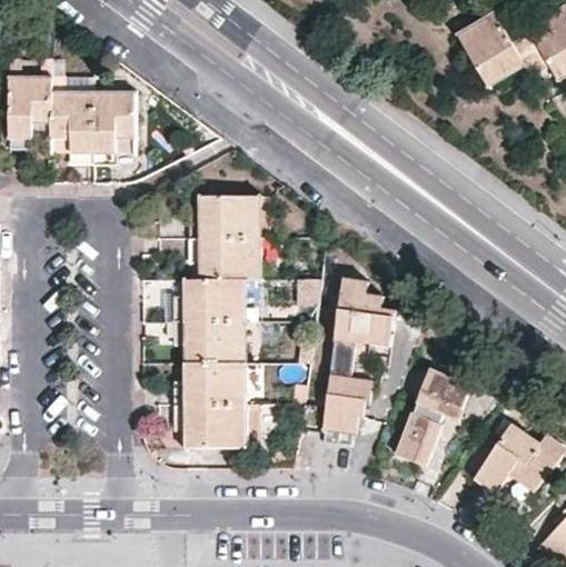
[(565,3),(525,27),(542,52),(548,63),(556,76),(565,69),(565,3)]
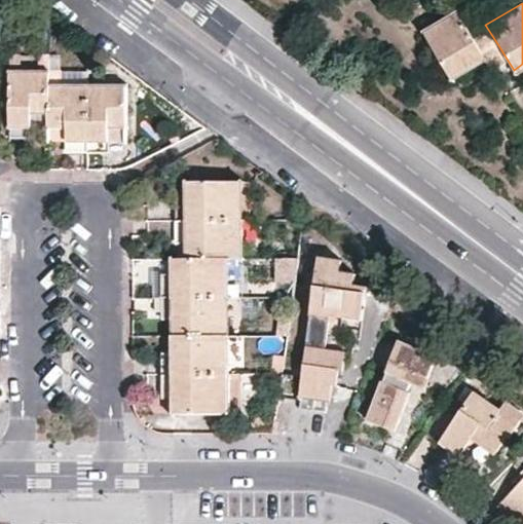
[(484,58),(500,48),(485,25),(470,33),(455,12),(421,33),(448,78),(484,58)]
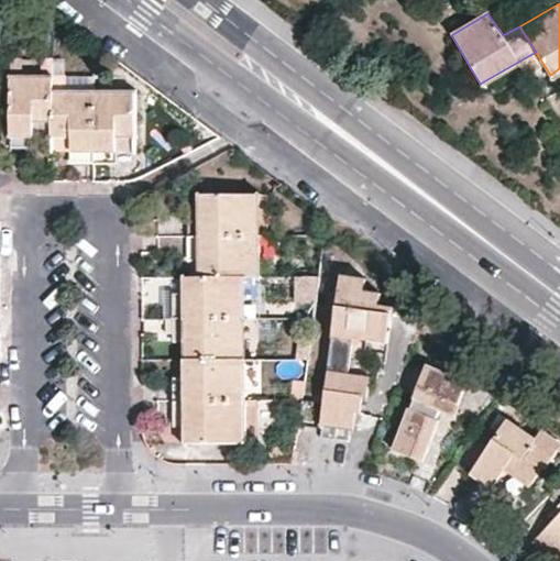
[(542,63),(536,52),(518,62),(524,73),(542,63)]
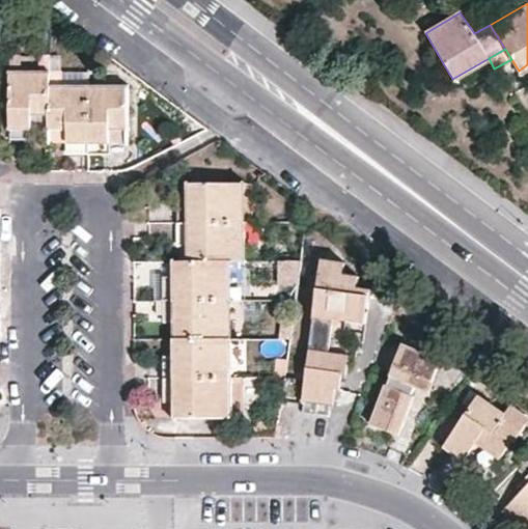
[(527,64),(519,71),(527,86),(527,64)]
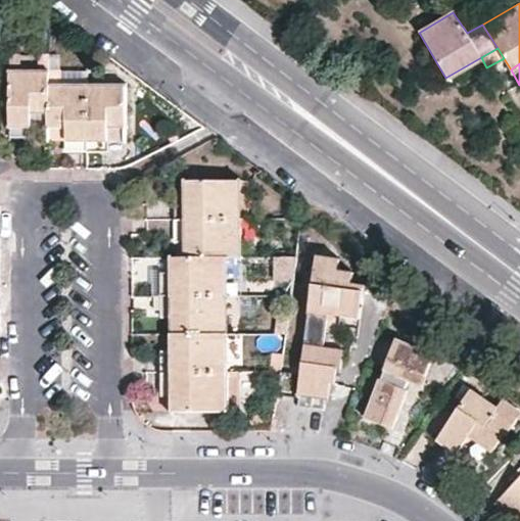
[(78,67),(43,68),(43,73),(43,84),(79,84),(78,67)]
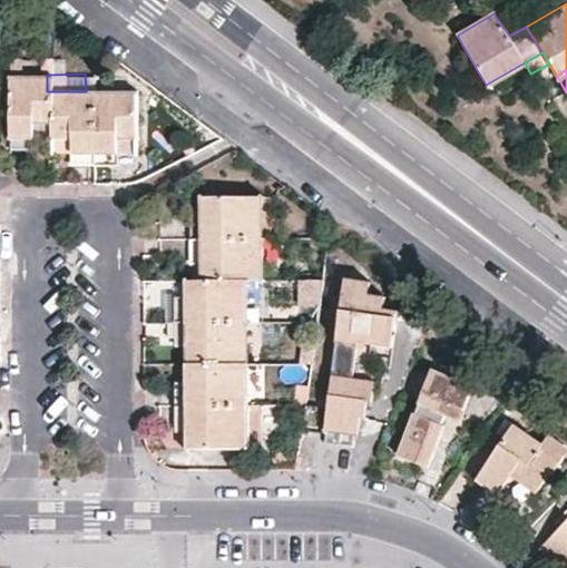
[(29,137),(47,137),(47,91),(47,79),(7,79),(7,150),(30,150),(29,137)]
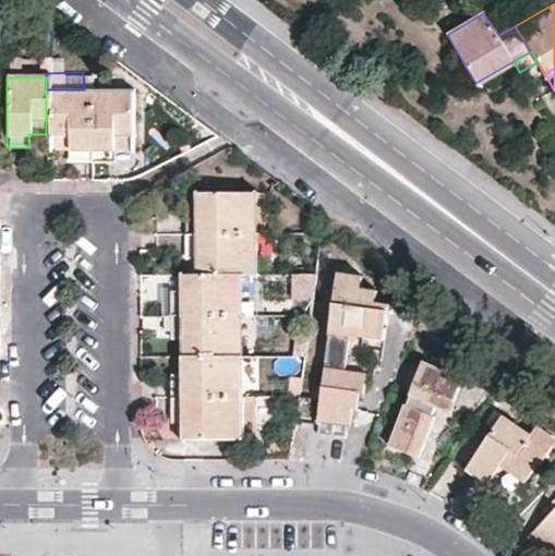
[(46,89),(46,134),(46,147),(67,147),(65,164),(87,164),(87,89),(84,89),(46,89)]
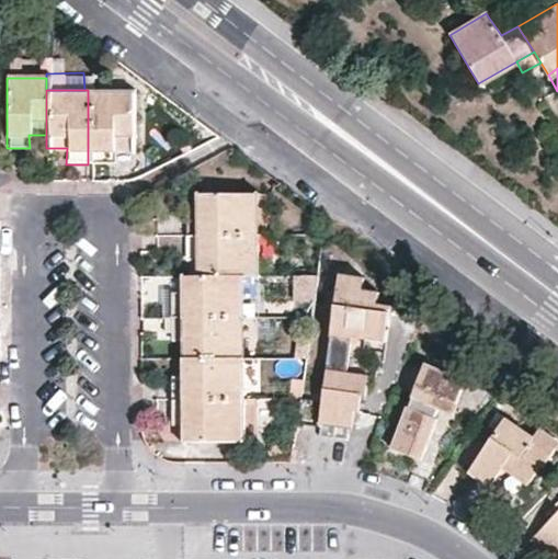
[(88,90),(88,164),(110,164),(110,149),(129,149),(131,91),(88,90)]
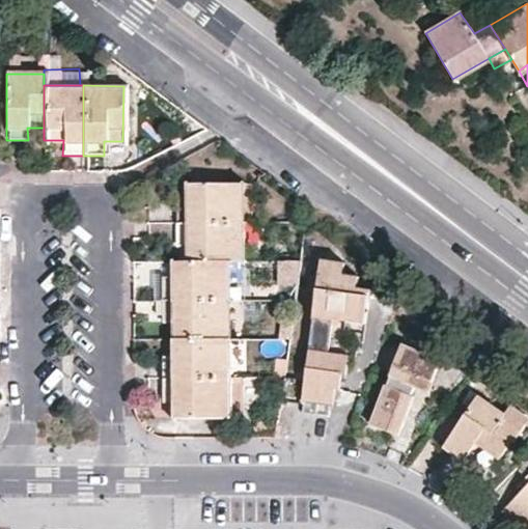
[(185,219),(239,220),(239,183),(185,183),(185,199),(185,219)]
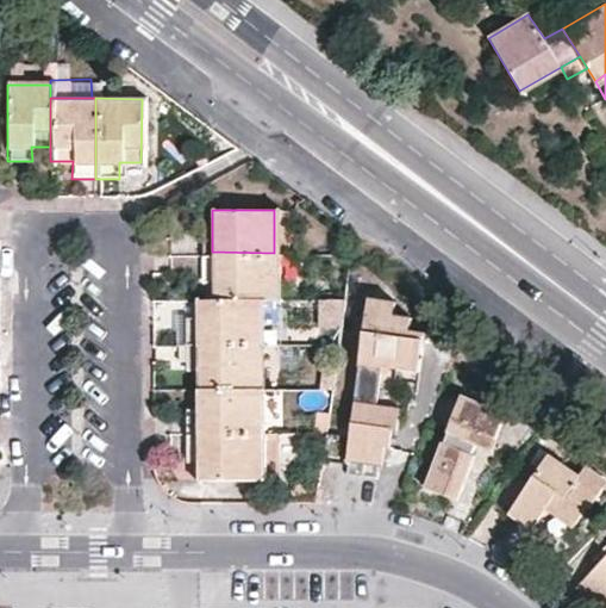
[(200,230),(200,252),(212,252),(212,229),(200,230)]
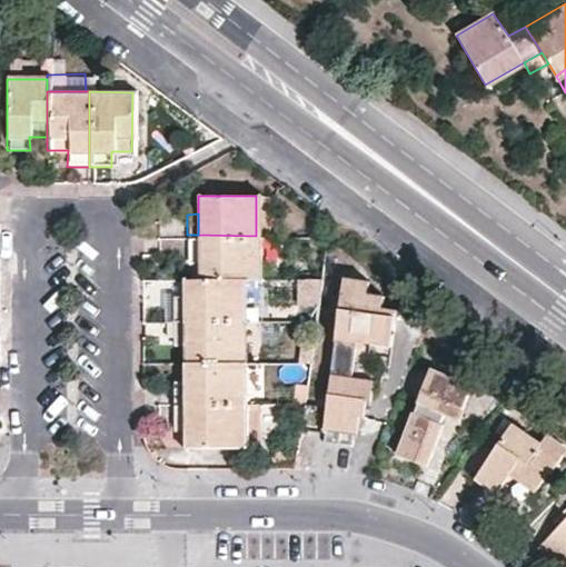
[(187,255),(198,255),(198,235),(187,235),(187,255)]
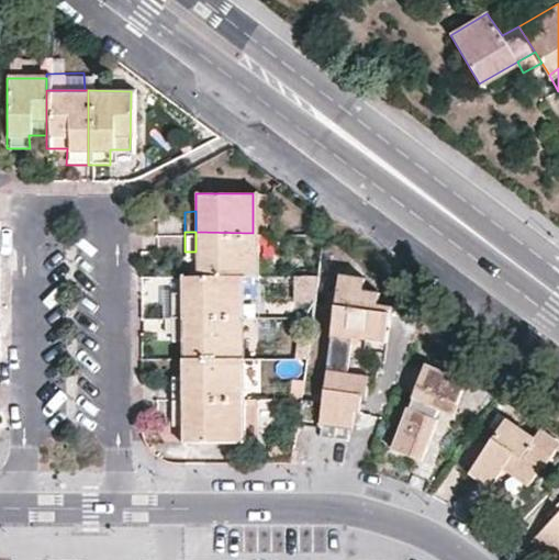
[(196,276),(239,276),(253,276),(253,233),(196,232),(196,252),(196,276)]
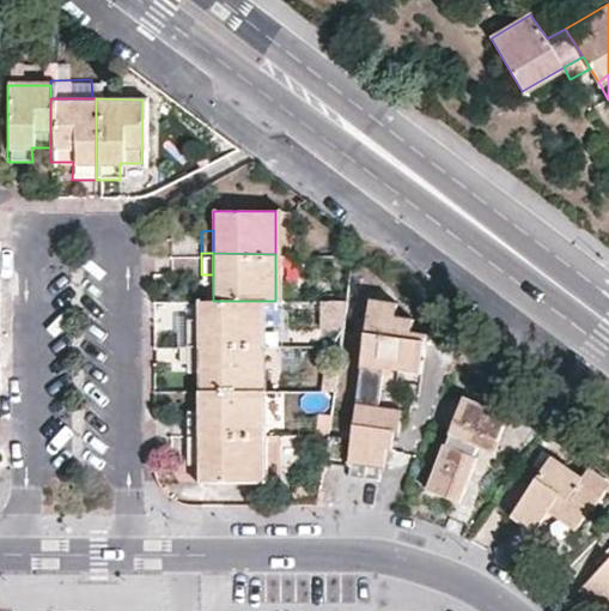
[(367,295),(345,460),(349,461),(351,457),(367,459),(382,460),(384,445),(389,446),(391,427),(396,428),(400,404),(376,400),(381,363),(419,368),(424,328),(409,326),(410,313),(394,310),(394,300),(367,295)]
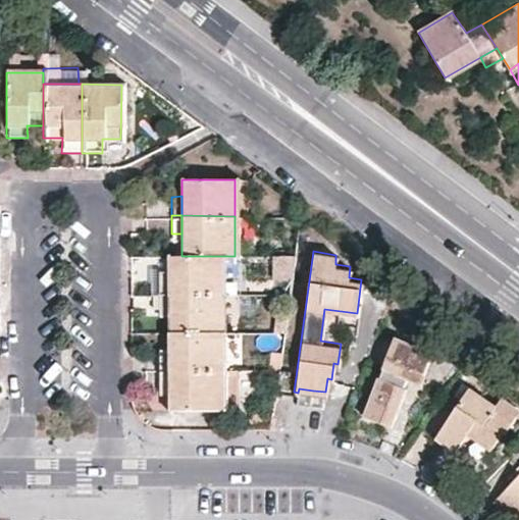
[(222,294),(222,256),(182,256),(168,256),(168,276),(169,295),(222,294)]
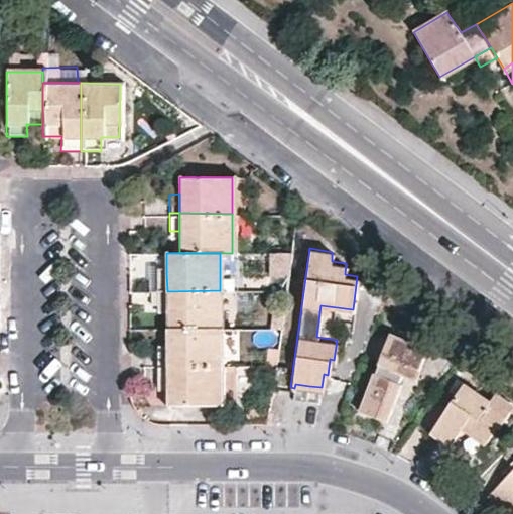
[(167,291),(166,273),(155,273),(155,291),(167,291)]
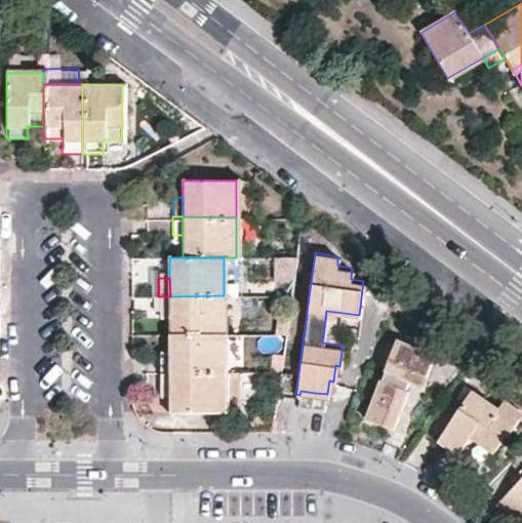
[(224,333),(224,295),(170,296),(170,314),(170,333),(224,333)]
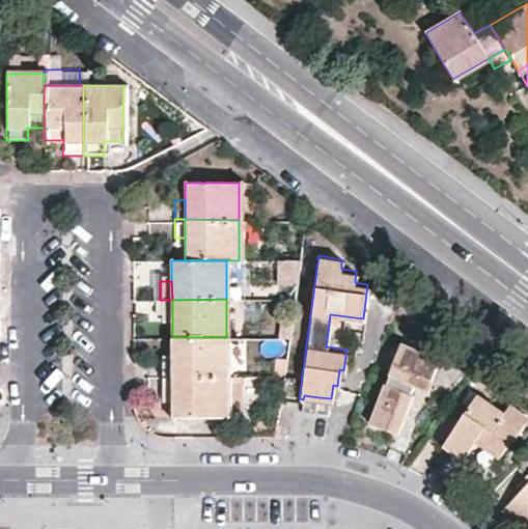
[(172,317),(172,300),(160,300),(160,317),(172,317)]
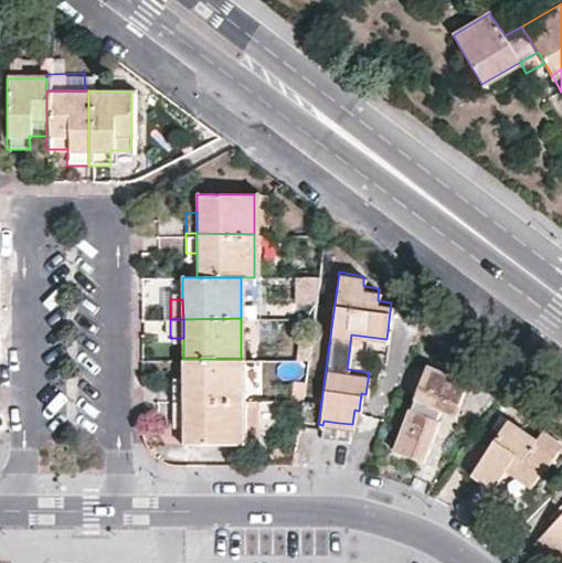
[(241,400),(241,359),(183,359),(183,381),(183,400),(241,400)]
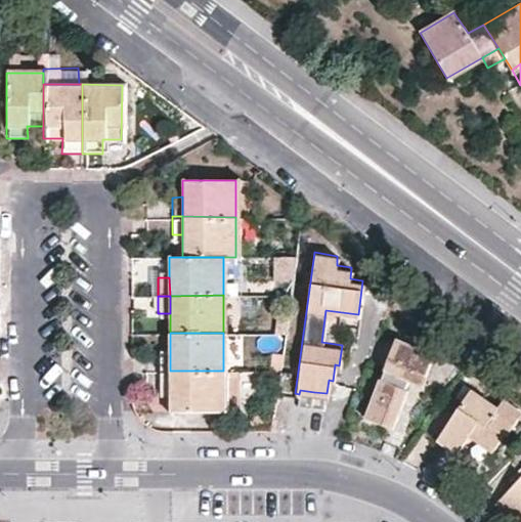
[(394,336),(365,414),(393,424),(407,386),(404,385),(407,376),(422,380),(432,350),(394,336)]
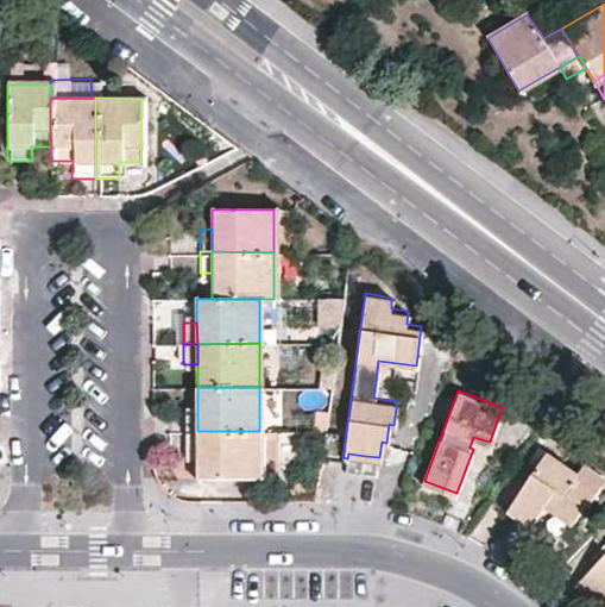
[(197,431),(197,411),(184,411),(184,431),(197,431)]
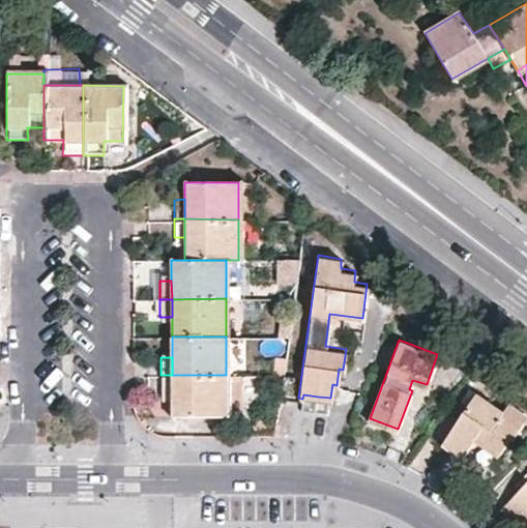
[(172,396),(172,375),(160,375),(160,394),(172,396)]
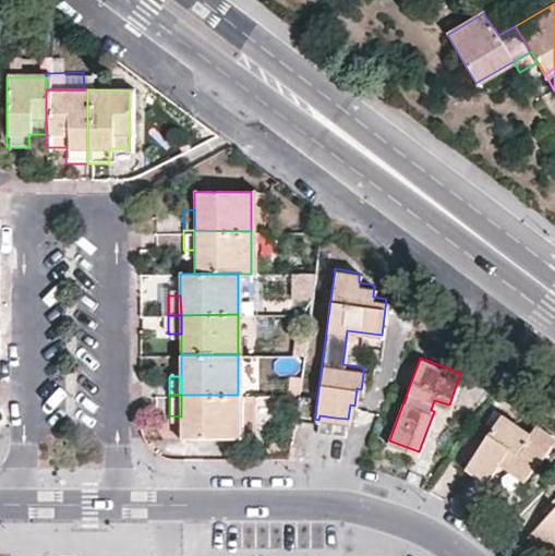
[(238,436),(238,395),(181,395),(181,417),(181,436),(238,436)]
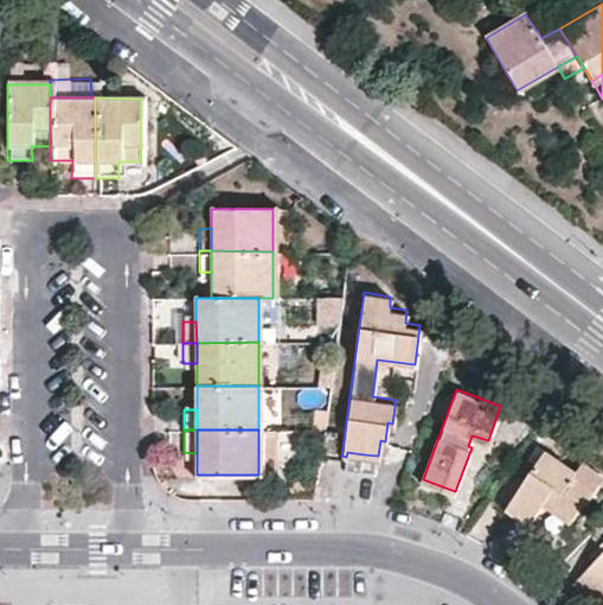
[(543,498),(569,514),(581,498),(583,501),(598,479),(577,464),(575,467),(544,449),(505,507),(528,520),(539,503),(543,498)]
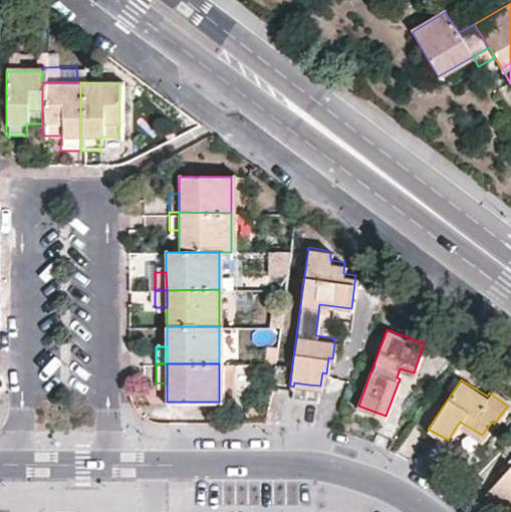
[(480,440),(482,435),(460,422),(457,426),(480,440)]
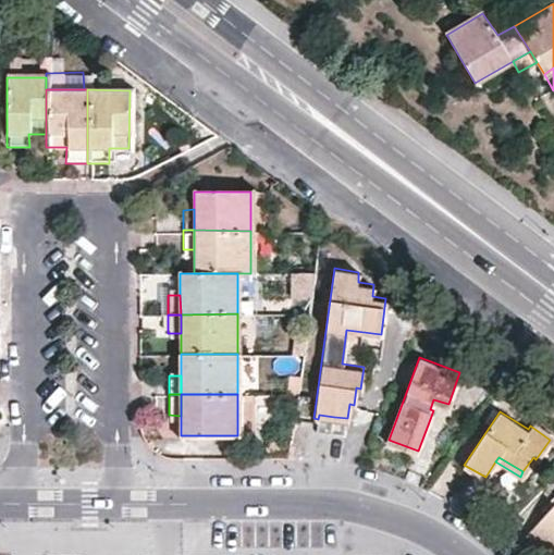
[(553,554),(553,502),(553,501),(527,528),(542,543),(553,554)]
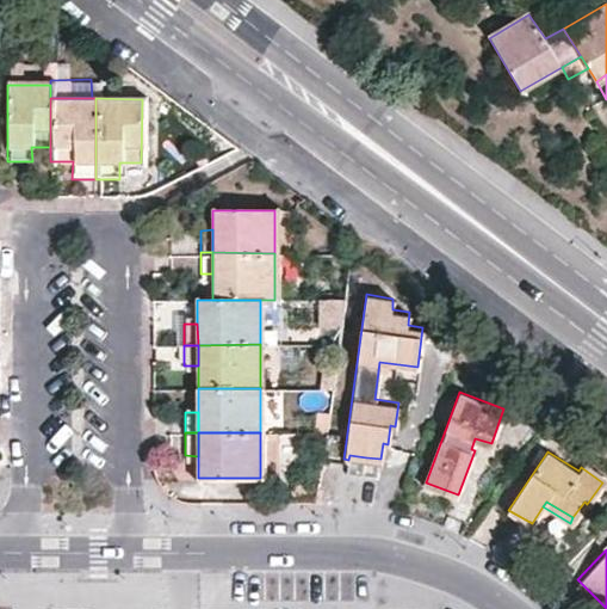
[(594,596),(577,579),(570,586),(587,602),(594,596)]
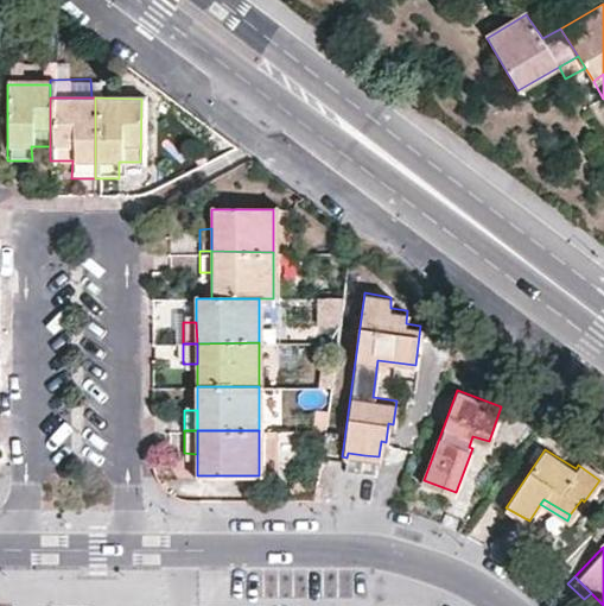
All buildings are outlined.
